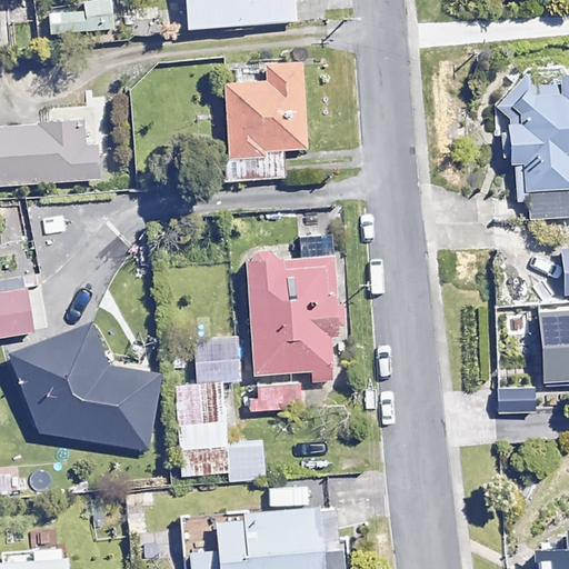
[(115,28),(110,0),(108,0),(80,3),(80,10),(46,13),(49,37),(115,28)]
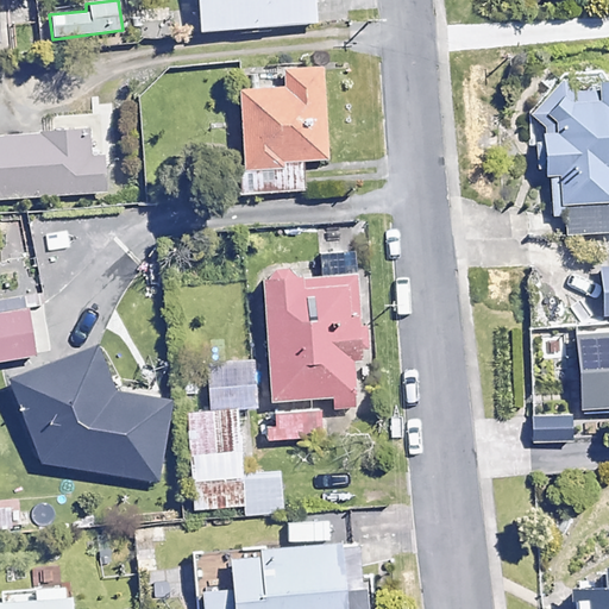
[(314,23),(312,0),(192,0),(194,30),(314,23)]
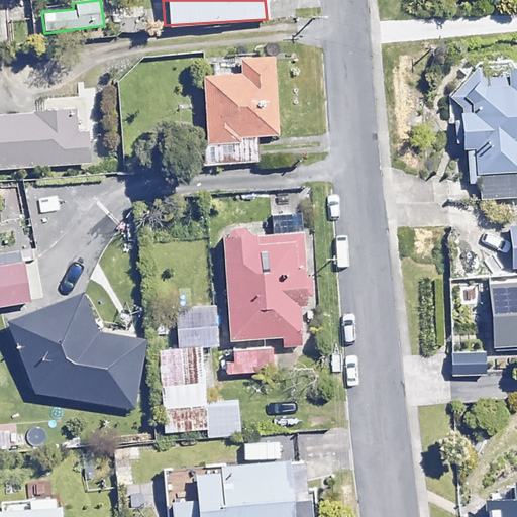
[(271,53),(235,55),(236,71),(200,74),(205,144),(229,142),(230,160),(257,158),(255,135),(277,133),(271,53)]
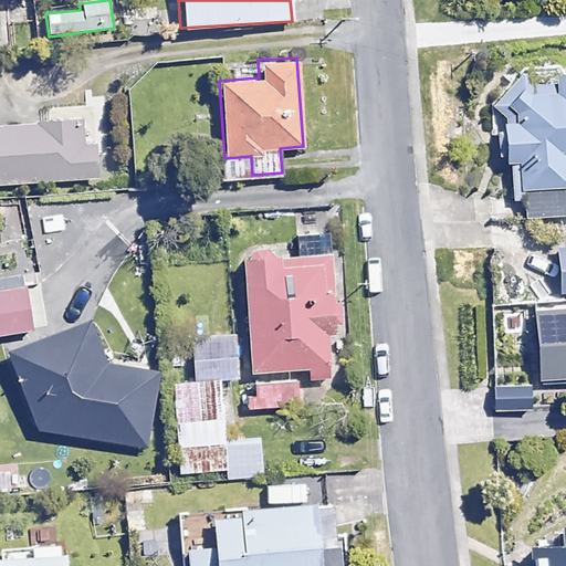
[(565,72),(553,74),(553,79),(532,81),(531,75),(506,77),(510,117),(496,118),(501,161),(524,159),(530,218),(565,213),(565,72)]
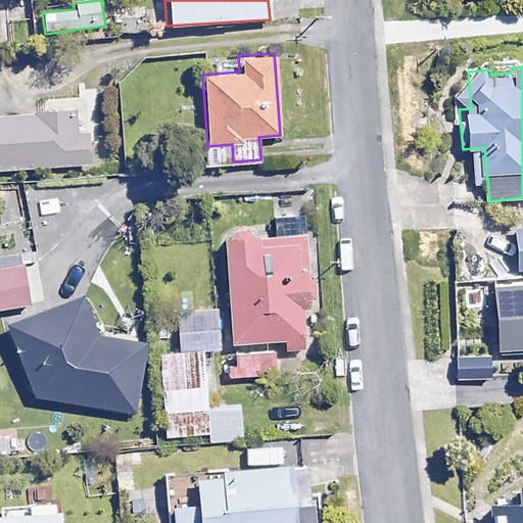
[(76,112),(0,116),(0,170),(91,164),(89,132),(78,133),(76,112)]
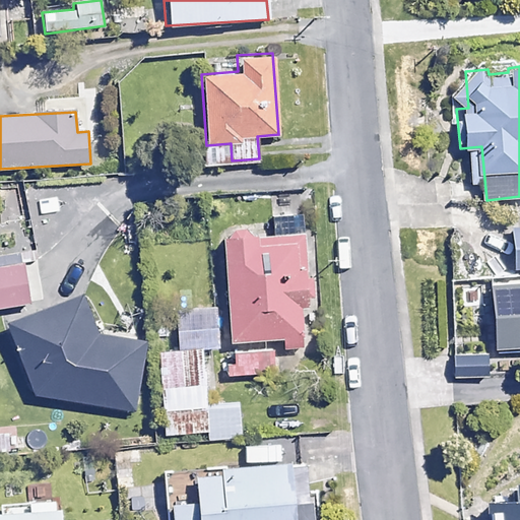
[(519,269),(519,228),(511,230),(516,270),(519,269)]
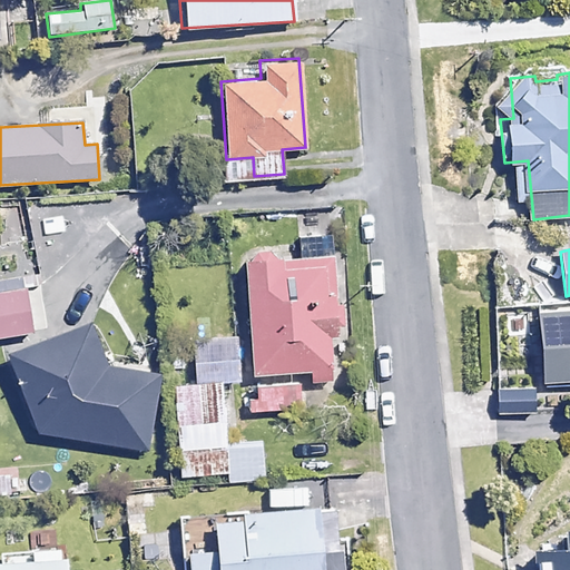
[(344,303),(334,303),(332,255),(244,258),(248,376),(310,374),(310,382),(332,381),(330,336),(335,336),(345,335),(344,303)]
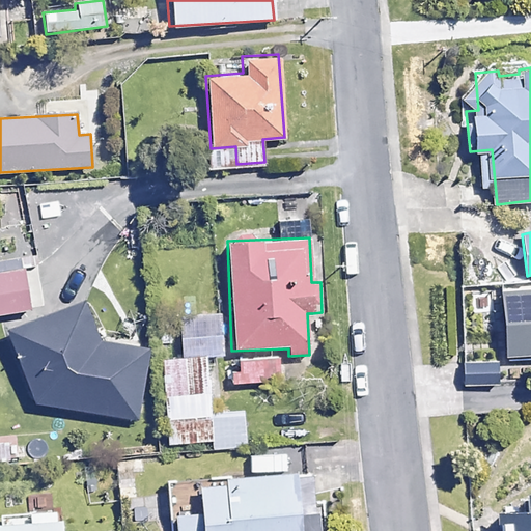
[(0,313),(29,308),(22,264),(0,268),(0,313)]
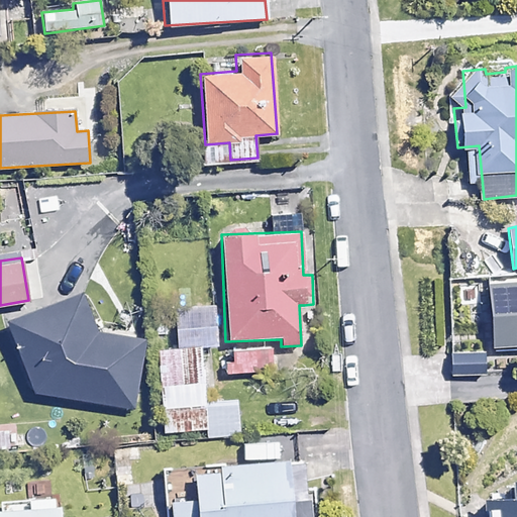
[(516,343),(516,279),(487,282),(492,345),(516,343)]
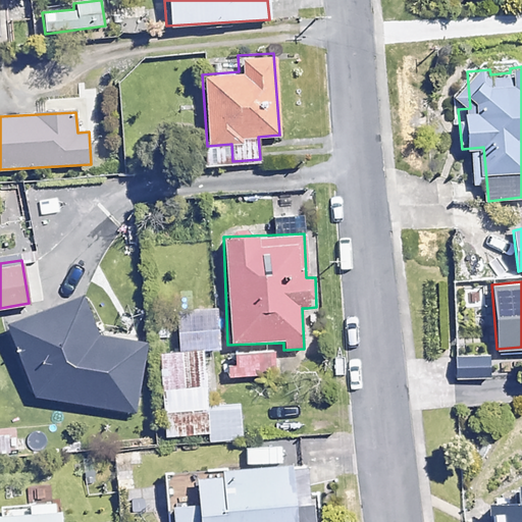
[(94,332),(86,296),(56,304),(61,325),(58,345),(37,342),(29,395),(135,412),(146,342),(94,332)]
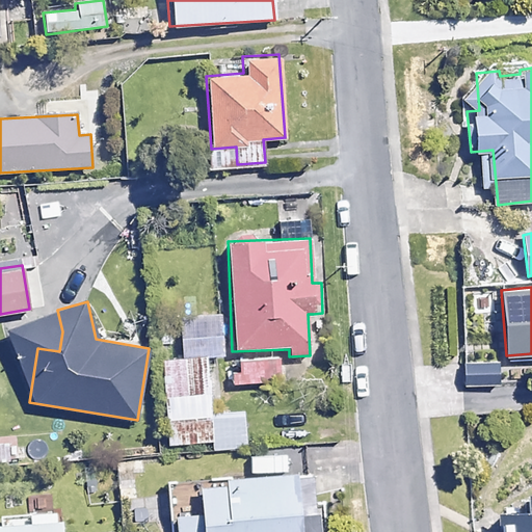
[(208,356),(163,358),(166,419),(211,416),(208,356)]
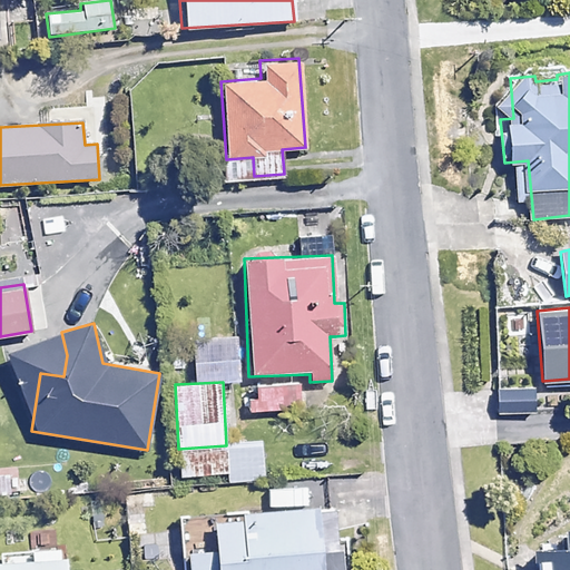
[(298,383),(252,384),(252,410),(300,409),(298,383)]
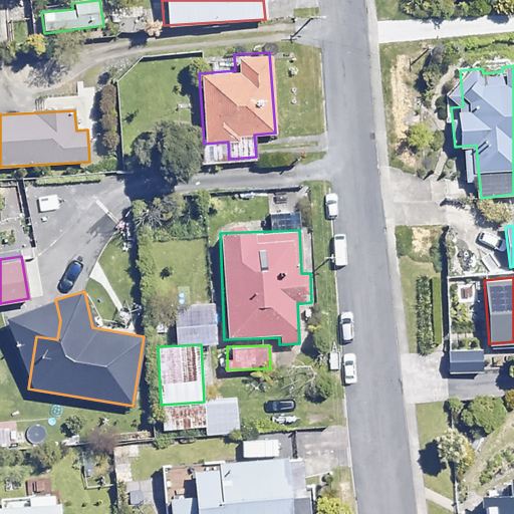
[(483,349),(450,348),(449,371),(482,371),(483,349)]
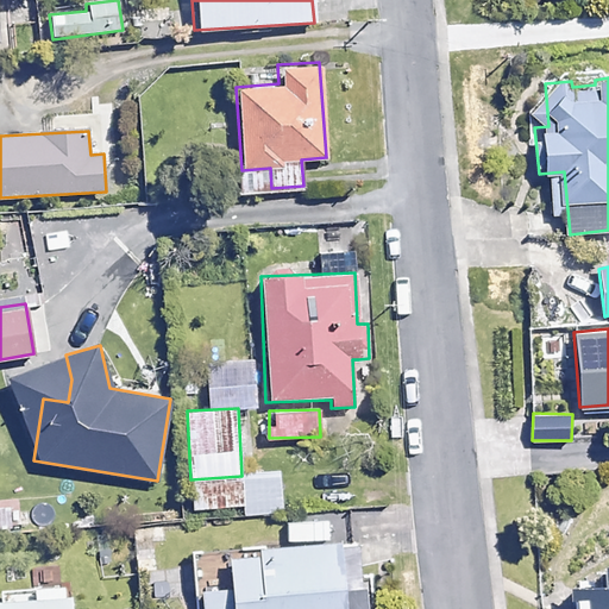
[(281,472),(244,476),(248,514),(283,510),(281,472)]
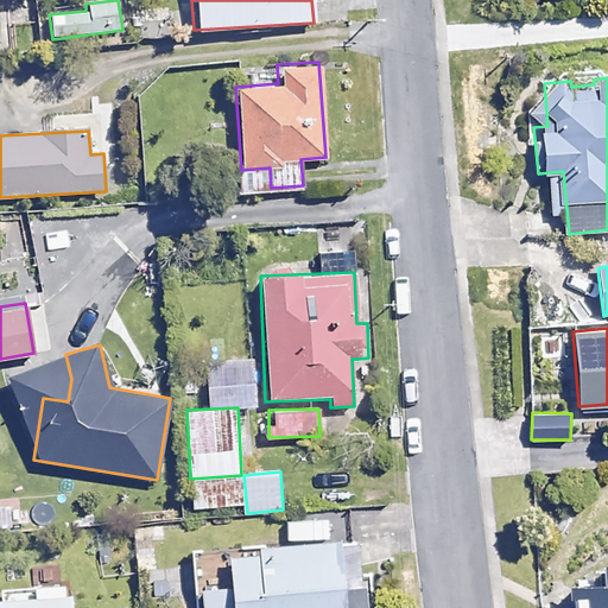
[(12,505),(0,505),(0,527),(13,527),(12,505)]
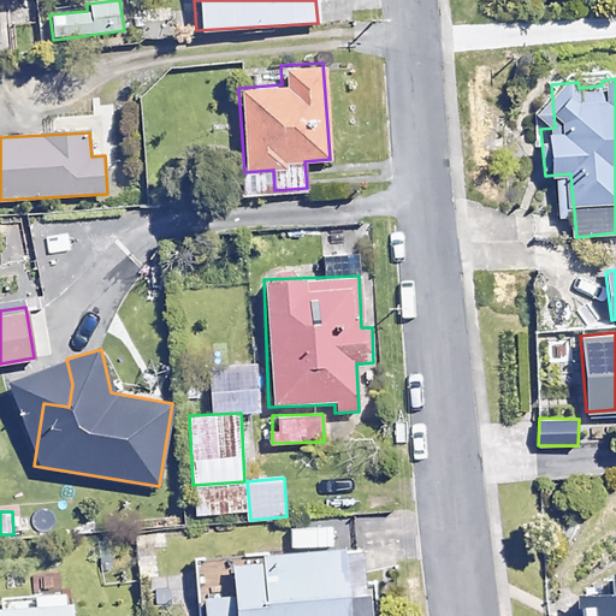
[(363,615),(357,543),(223,554),(226,592),(203,594),(205,615),(363,615)]
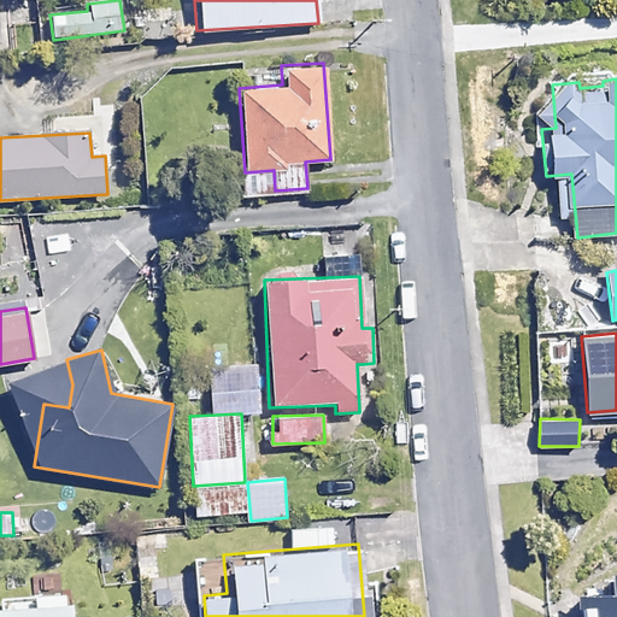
[(616,616),(616,566),(606,569),(607,586),(570,589),(573,616),(616,616)]
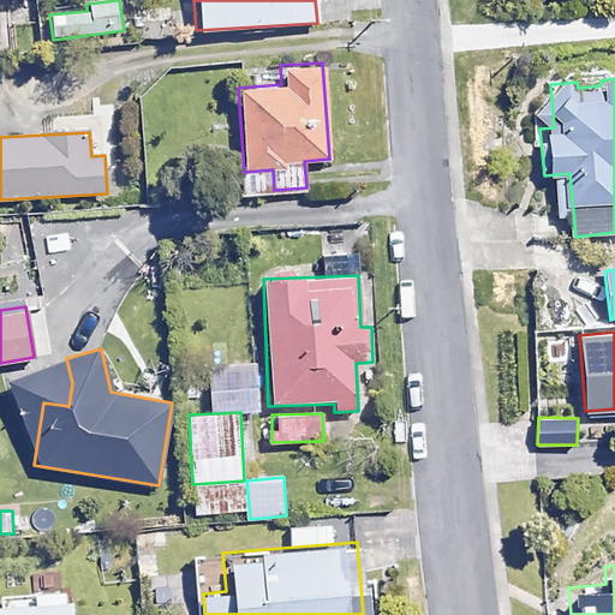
[(198,599),(195,574),(155,580),(159,605),(198,599)]
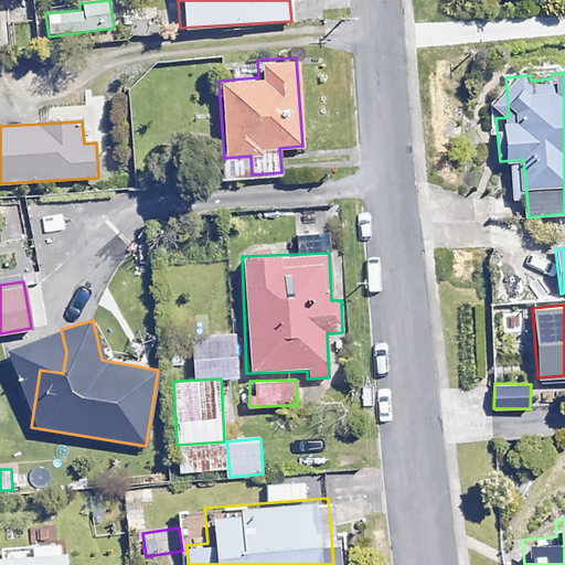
[(63,564),(61,539),(0,544),(0,564),(63,564)]
